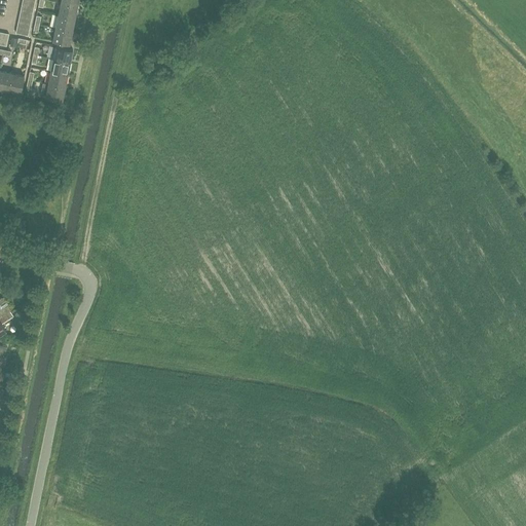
[(75,19),(77,6),(61,3),(58,15),(75,19)]
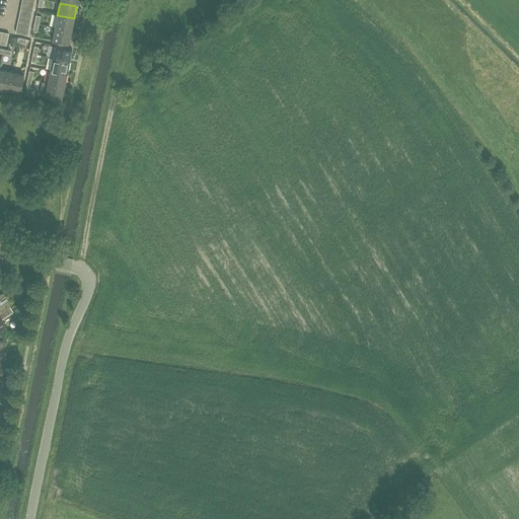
[(71,30),(74,18),(57,15),(55,27),(71,30)]
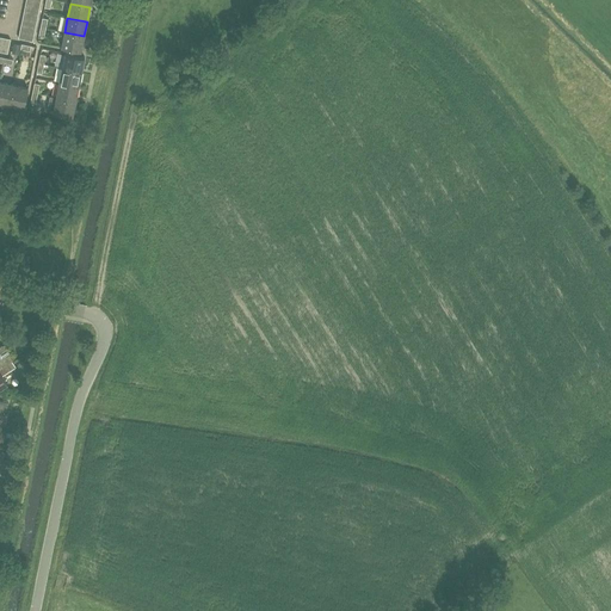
[(32,41),(34,35),(19,31),(18,38),(32,41)]
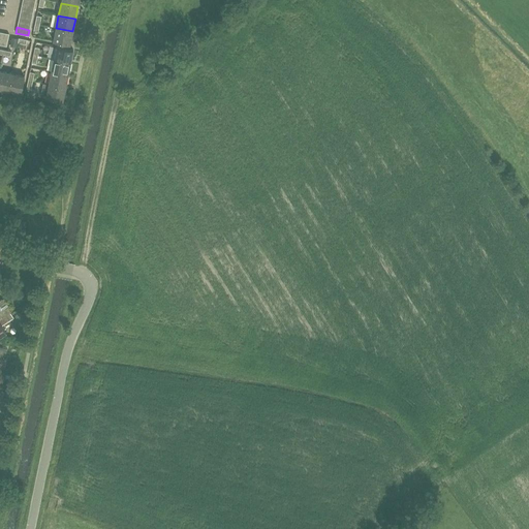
[(70,44),(72,31),(56,28),(53,40),(70,44)]
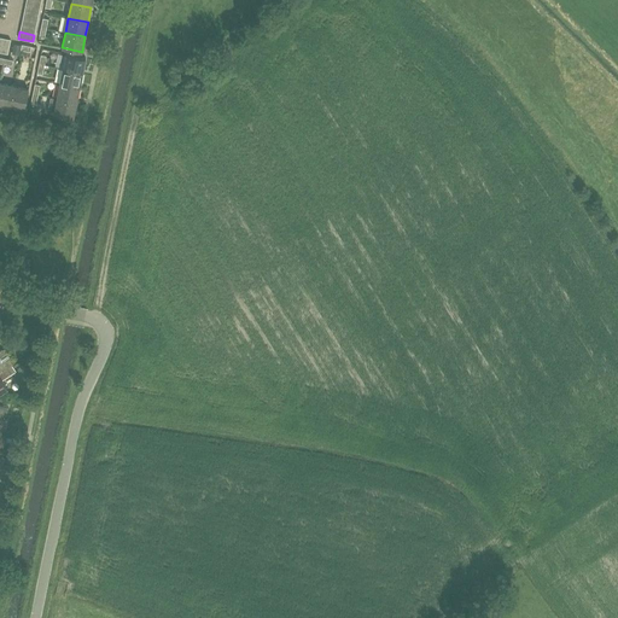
[(4,38),(0,52),(7,54),(11,40),(4,38)]
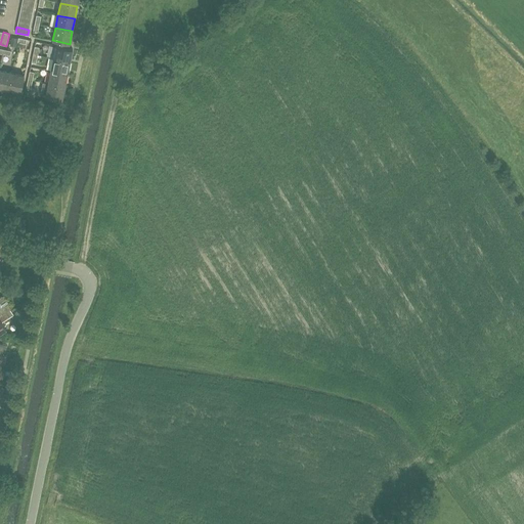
[(53,58),(70,61),(73,49),(56,45),(53,58)]
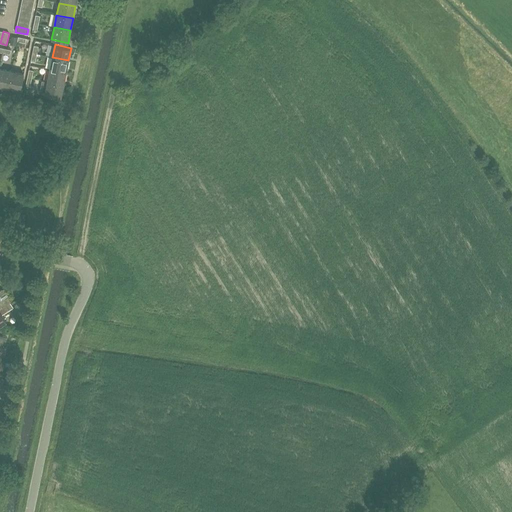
[(66,73),(68,60),(52,57),(50,69),(66,73)]
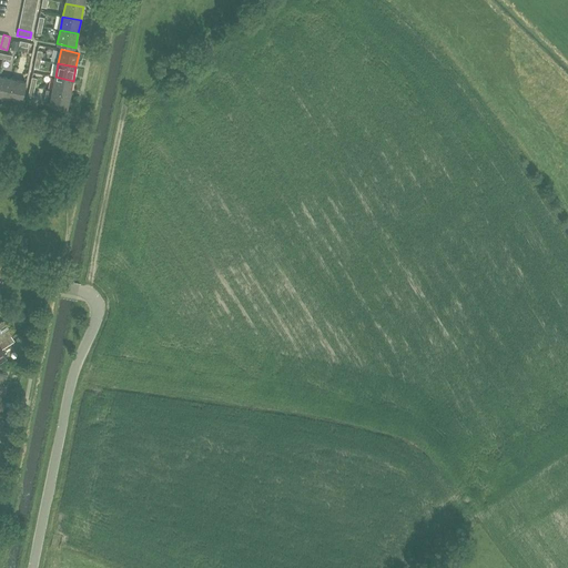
[(0,94),(9,97),(12,79),(0,75),(0,94)]
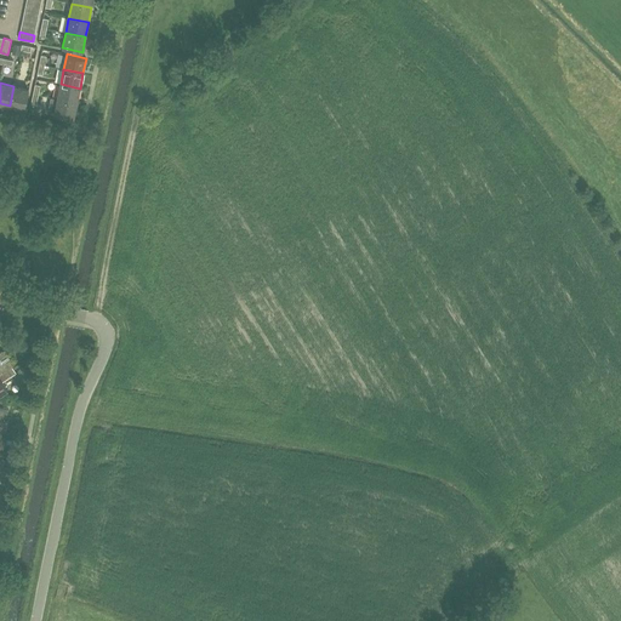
[(77,103),(80,89),(61,84),(57,98),(77,103)]
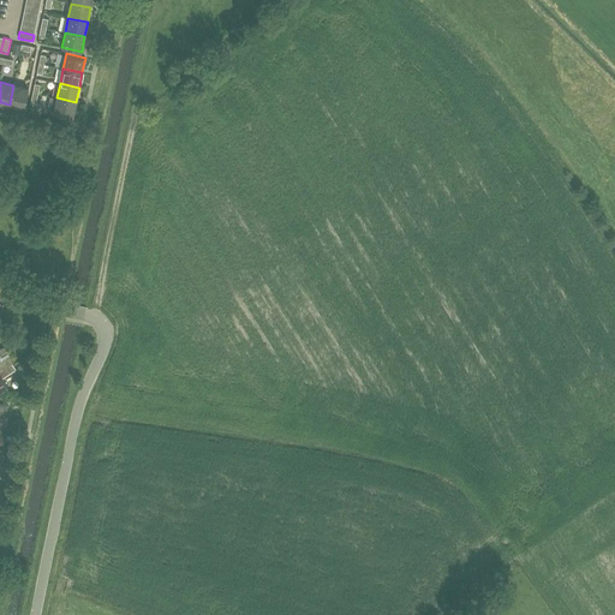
[(13,85),(10,105),(24,108),(29,89),(13,85)]
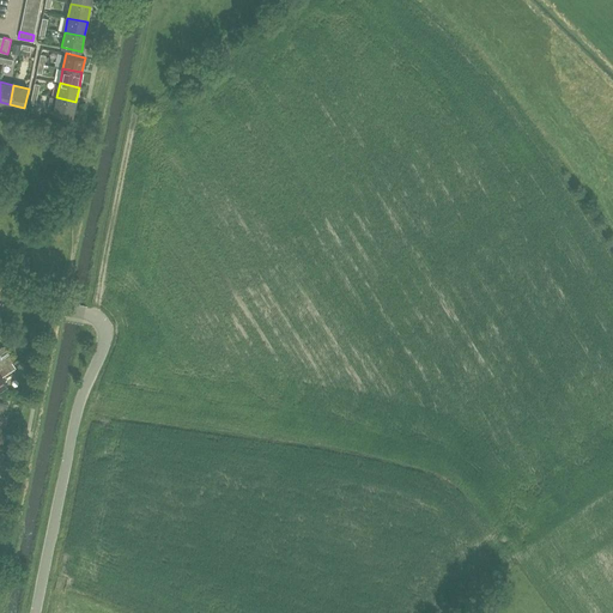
[(73,116),(76,102),(56,97),(53,113),(73,116)]
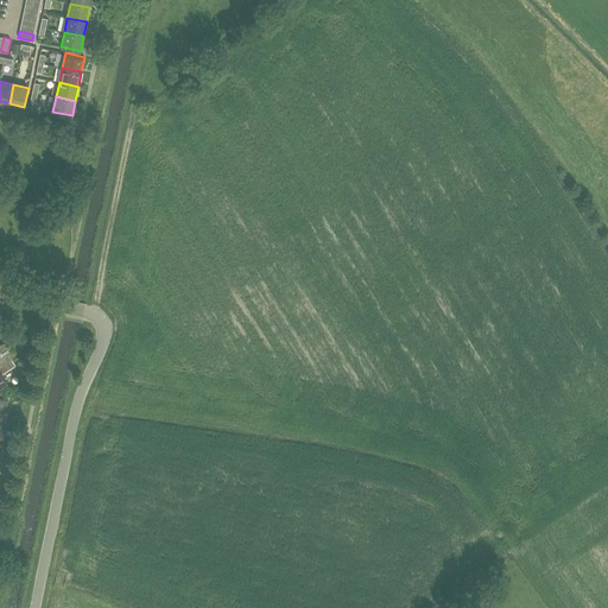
[(0,366),(12,359),(16,356),(11,348),(11,343),(4,342),(2,346),(0,344),(0,366)]
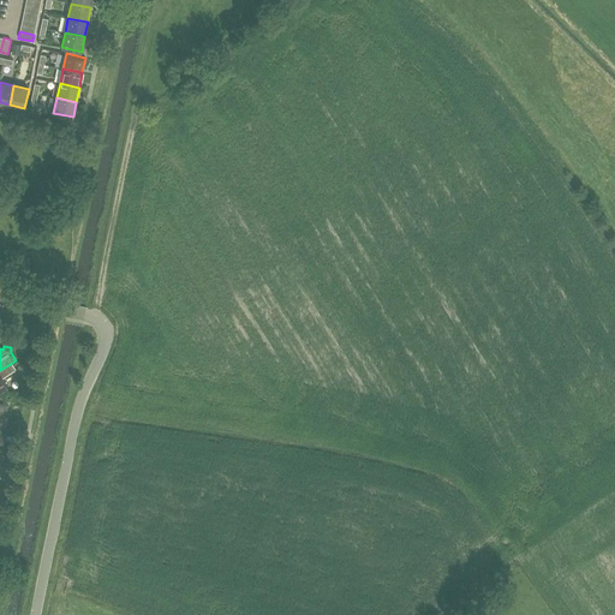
[(3,378),(12,371),(16,369),(12,363),(0,370),(0,390),(7,386),(3,378)]
